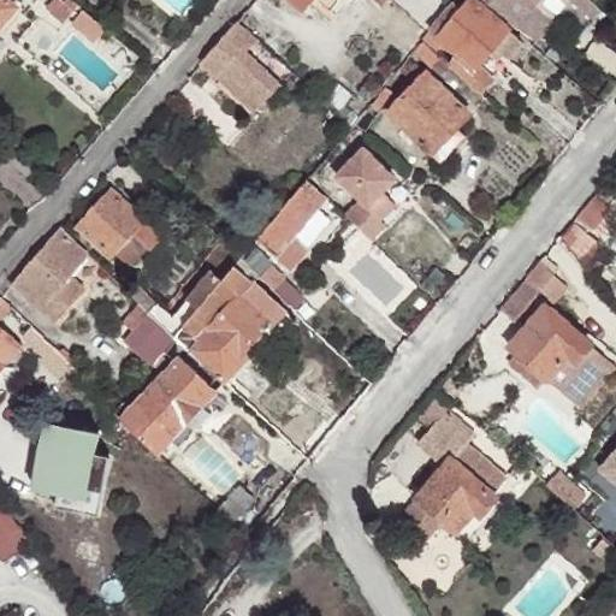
[(0,0),(0,21),(12,6),(4,0),(0,0)]
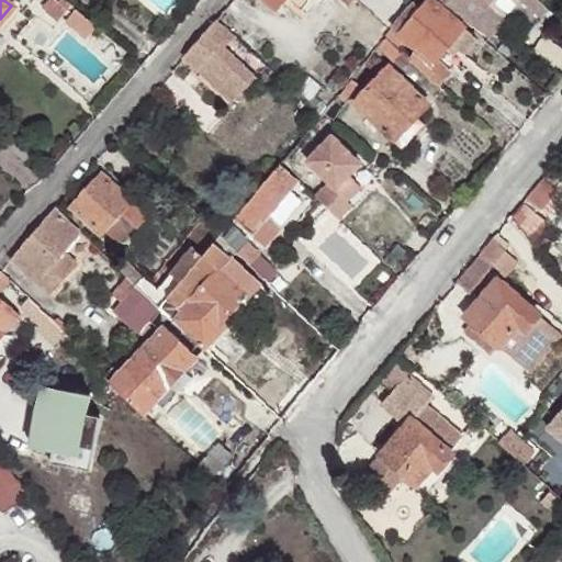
[(68,4),(64,0),(45,0),(40,8),(56,20),(68,4)]
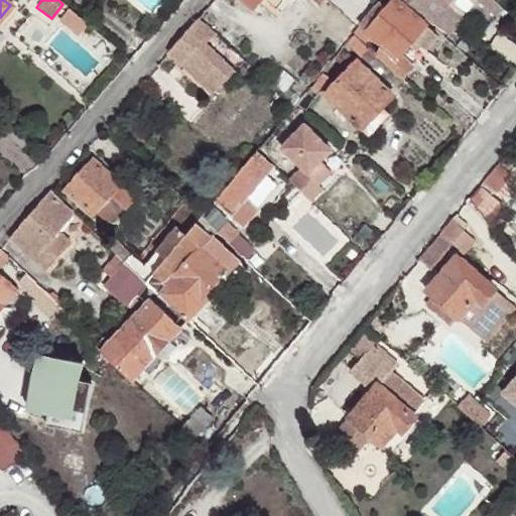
[(383,45),(397,56),(398,55),(411,39),(424,24),(396,0),(392,0),(385,8),(367,31),(369,33),(383,45)]
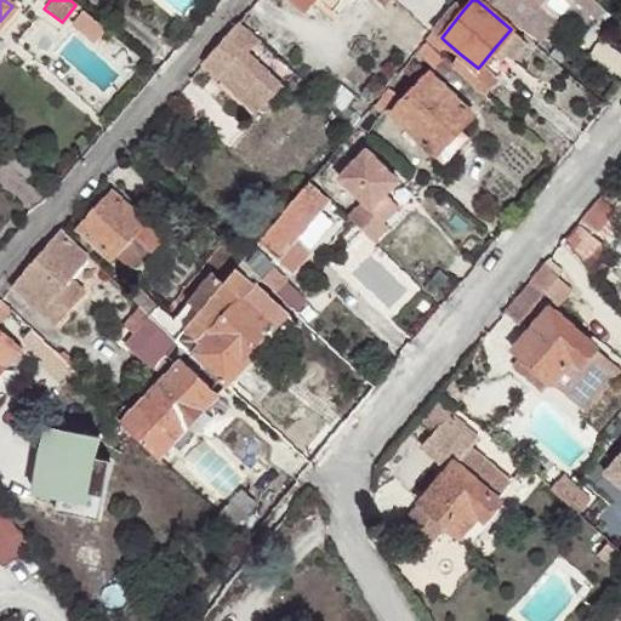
[(486,0),(539,41),(556,20),(537,5),(540,0),(486,0)]
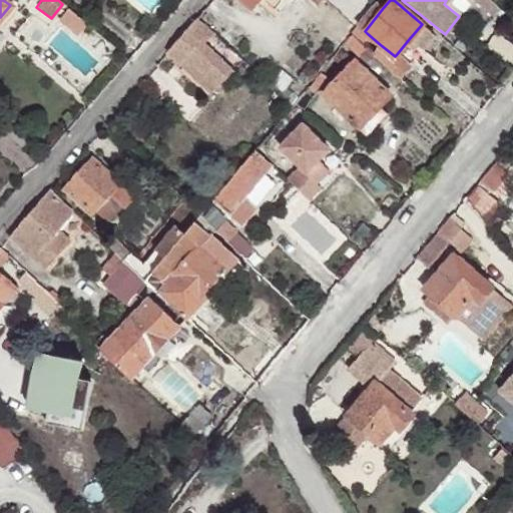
[(473,0),(493,15),(499,7),(490,0),(473,0)]
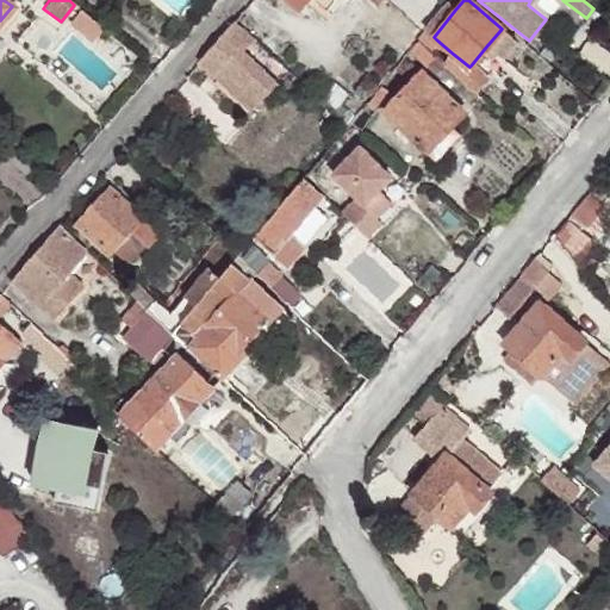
[(455,10),(447,4),(417,39),(429,49),(436,39),(434,37),(455,10)]
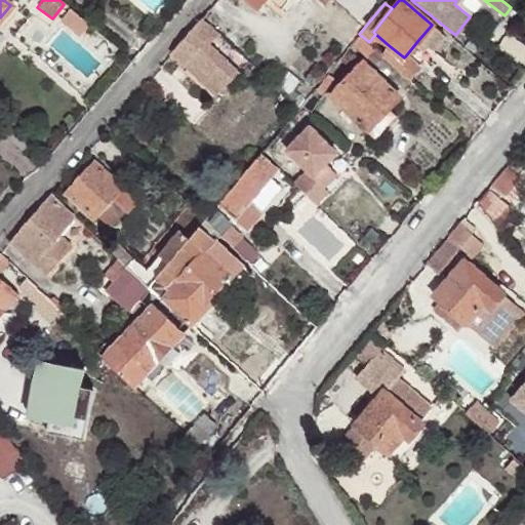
[(77,34),(87,23),(68,6),(58,17),(77,34)]
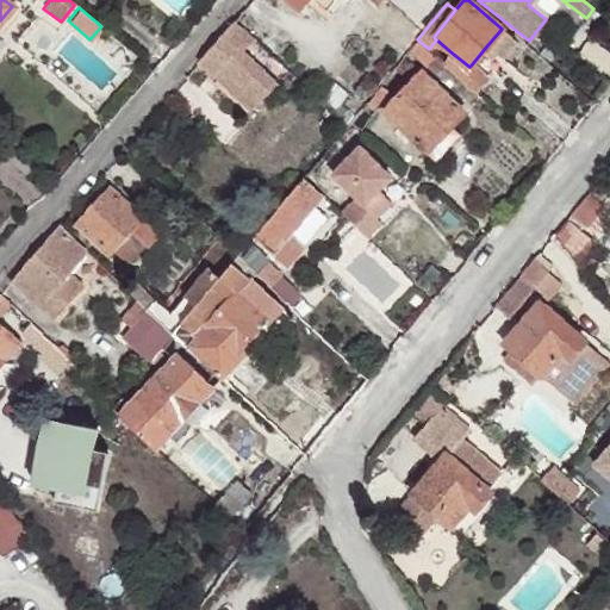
[(253,38),(234,19),(197,62),(212,75),(221,67),(244,87),(237,97),(253,110),(278,82),(241,51),(253,38)]
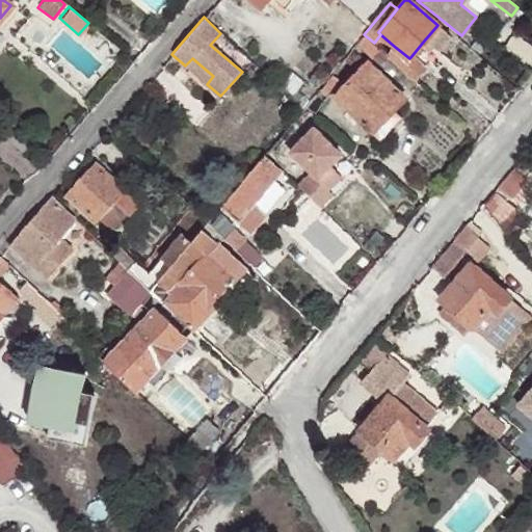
[(450,35),(437,25),(424,41),(436,52),(450,35)]
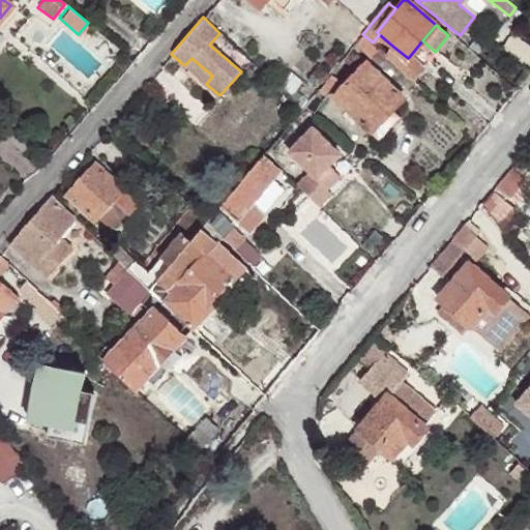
[(373,42),(362,34),(355,42),(371,57),(379,49),(373,42)]
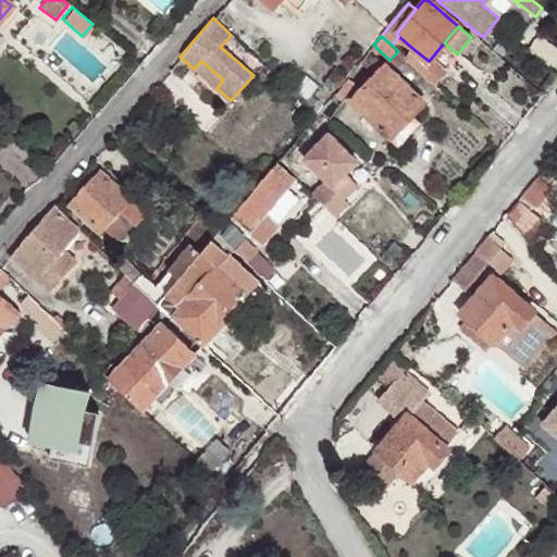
[(444,42),(430,60),(442,71),(457,54),(444,42)]
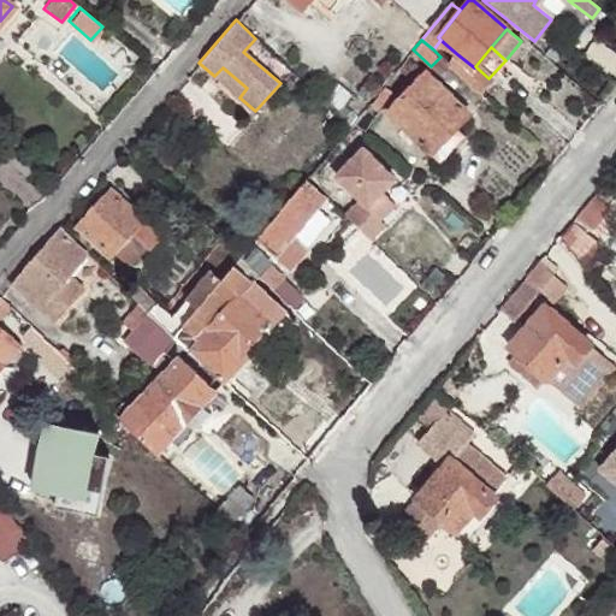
[(449,65),(477,92),(489,78),(475,66),(474,67),(457,54),(449,65)]
